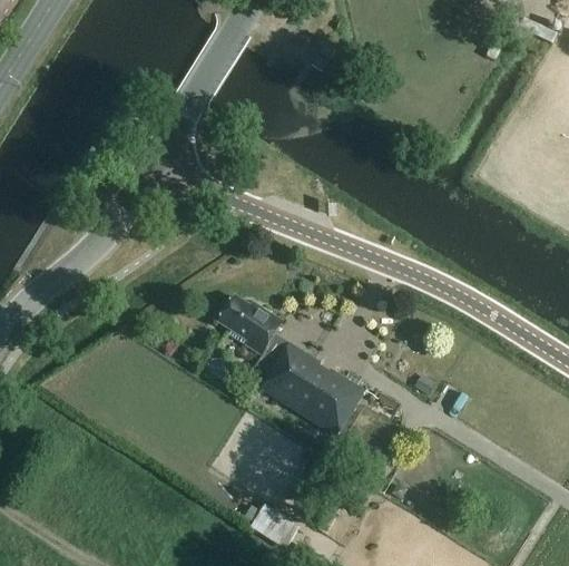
[(551,39),(556,31),(523,16),(519,26),(551,39)]
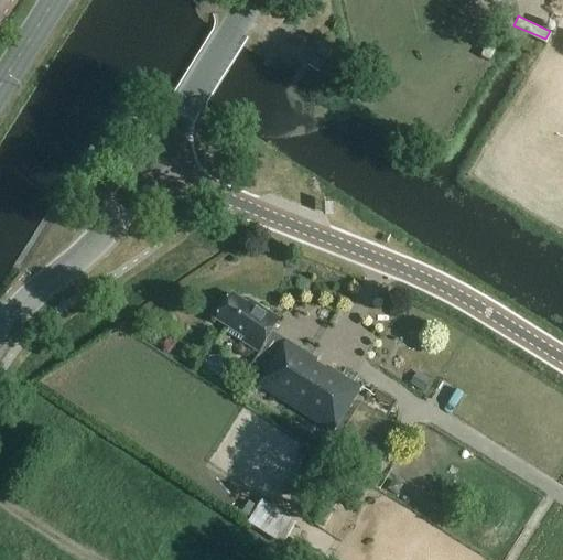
[(316,68),(328,50),(318,43),(305,63),(316,68)]
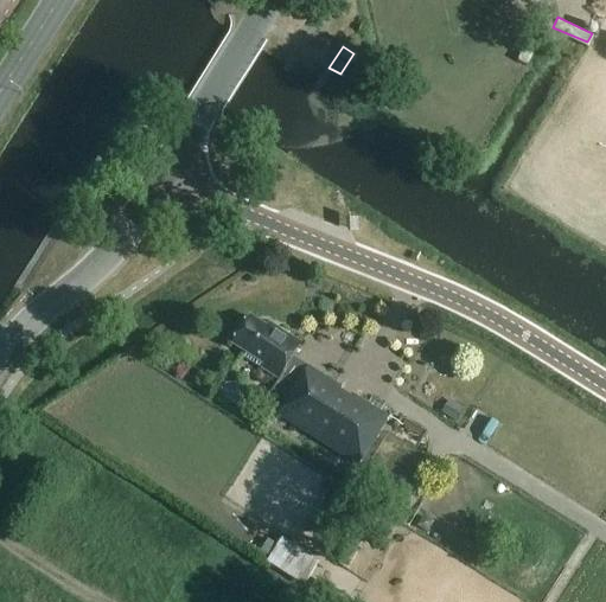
[(276,331),(248,313),(230,341),(244,351),(242,354),(254,362),(256,358),(262,362),(260,365),(276,376),(270,385),(286,395),(276,410),(358,462),(388,415),(306,364),(306,362),(291,352),(299,340),(279,327),(276,331)]
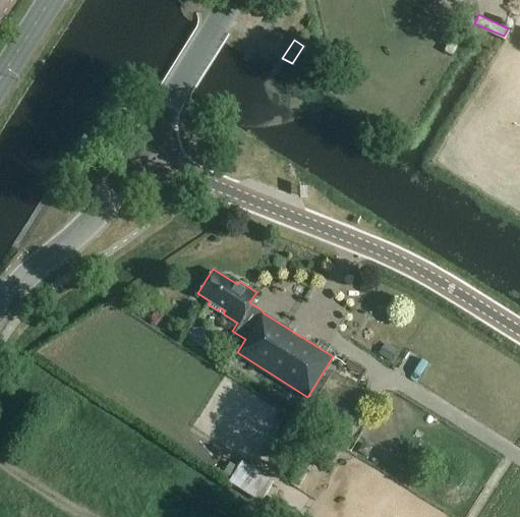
[(359,443),(355,448),(365,454),(370,446),(362,442),(359,443)]
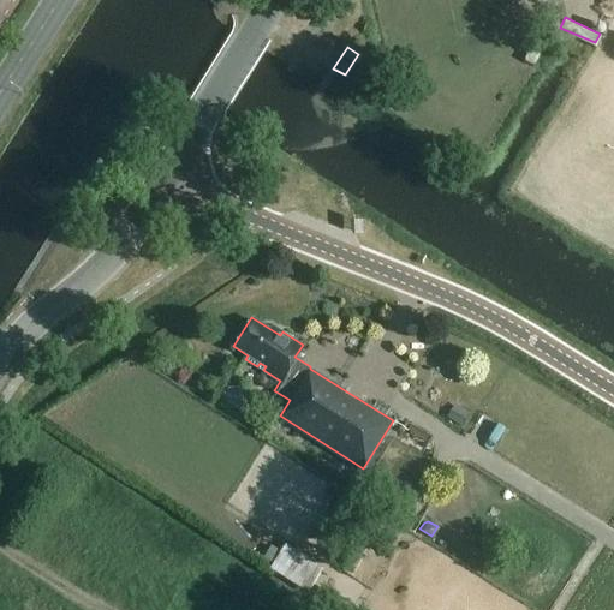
[(308,590),(322,567),(285,543),(269,566),(308,590)]
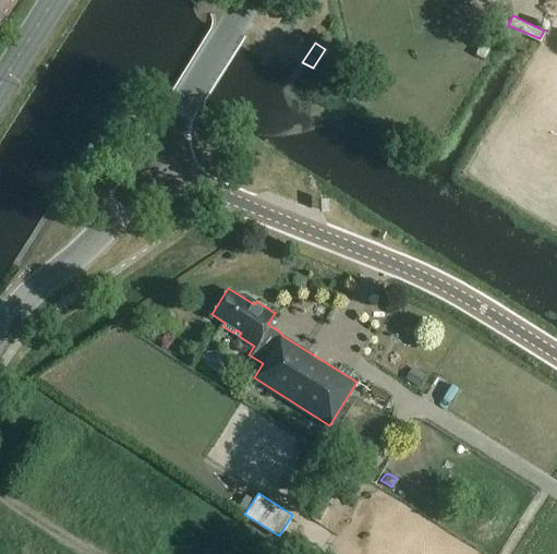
[(246,509),(254,500),(246,495),(240,505),(246,509)]
